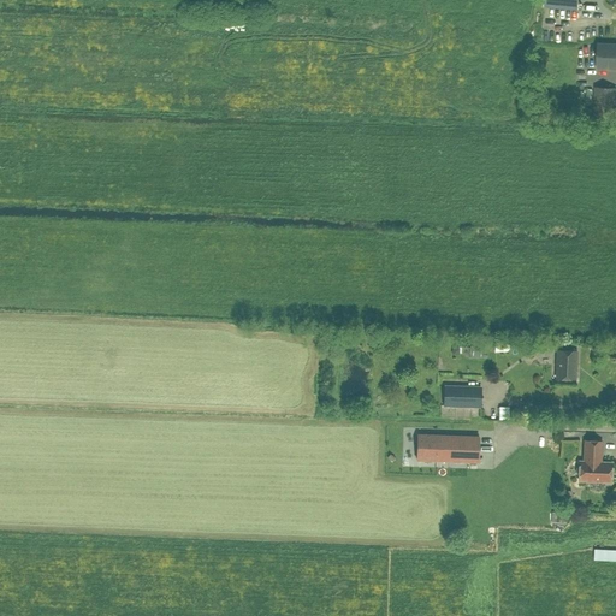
[(544,0),(544,6),(578,10),(578,0),(544,0)]
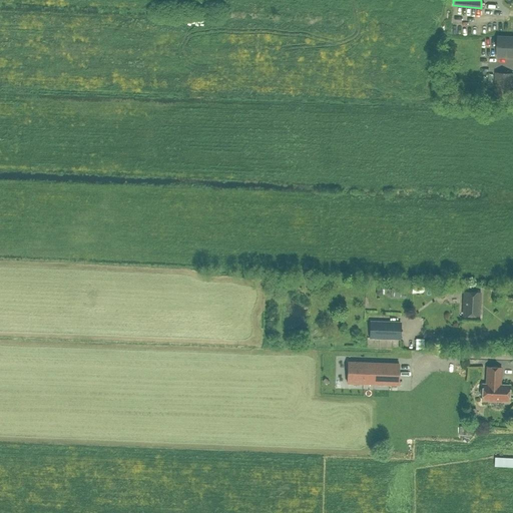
[(497,57),(512,57),(512,37),(498,37),(497,57)]
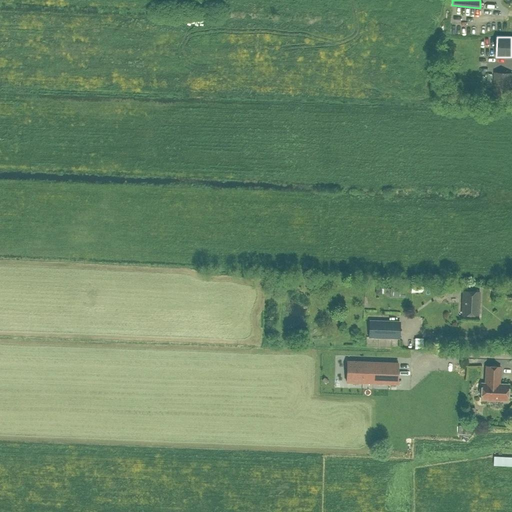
[(511,83),(511,84),(511,74),(495,73),(494,99),(510,100),(510,89),(511,89),(511,83)]
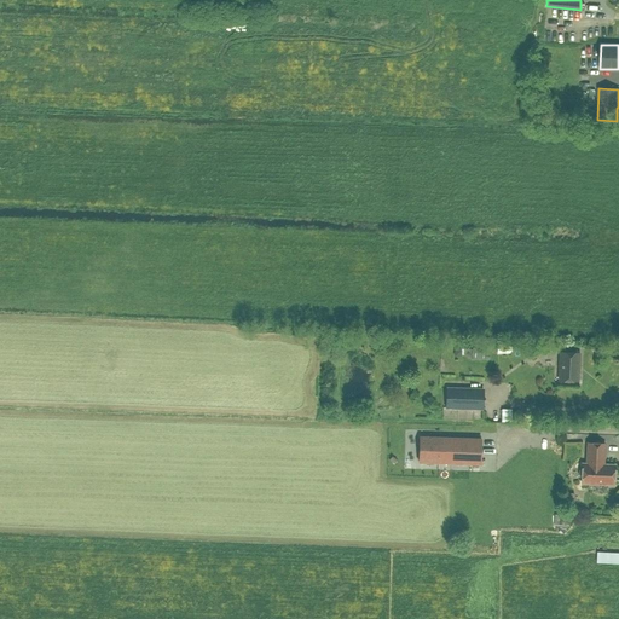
[(560,364),(559,380),(577,381),(578,365),(579,353),(560,353),(559,364),(560,364)]
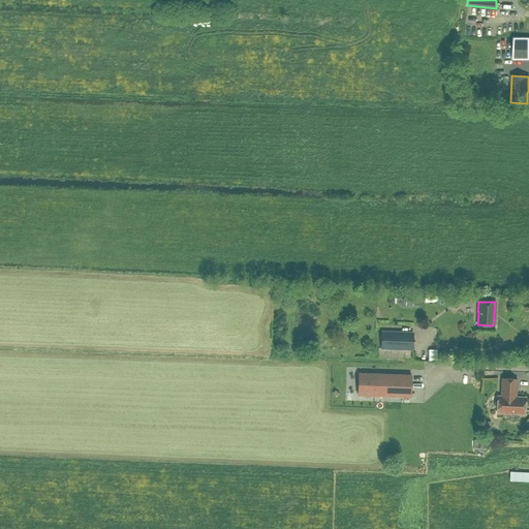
[(412,350),(412,332),(381,331),(380,349),(412,350)]
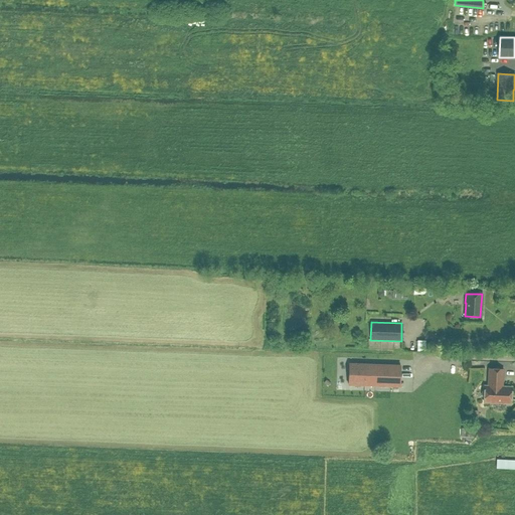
[(400,387),(400,366),(349,365),(349,386),(400,387)]
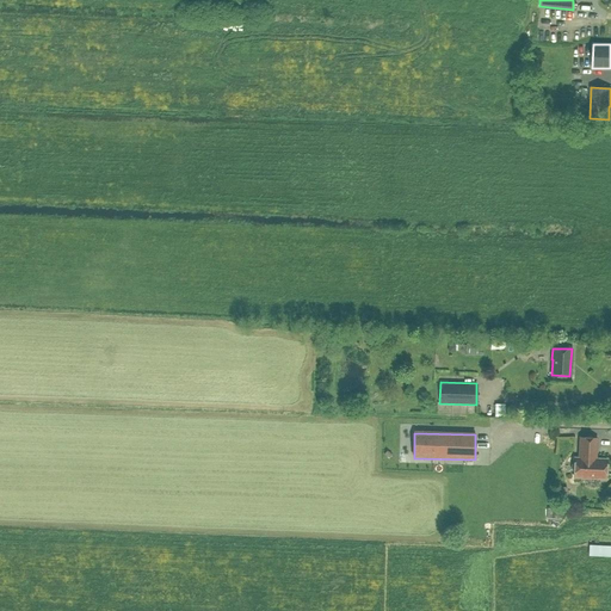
[(605,479),(606,458),(596,458),(597,438),(579,437),(578,457),(574,457),(574,462),(572,464),(572,469),(574,471),(574,477),(590,477),(605,479)]
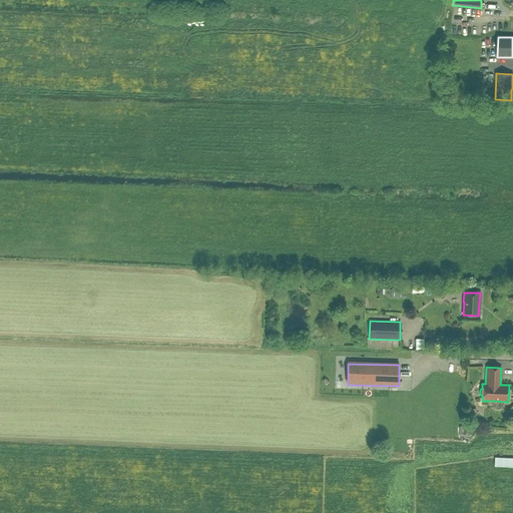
[(472,436),(472,427),(459,426),(459,435),(472,436)]
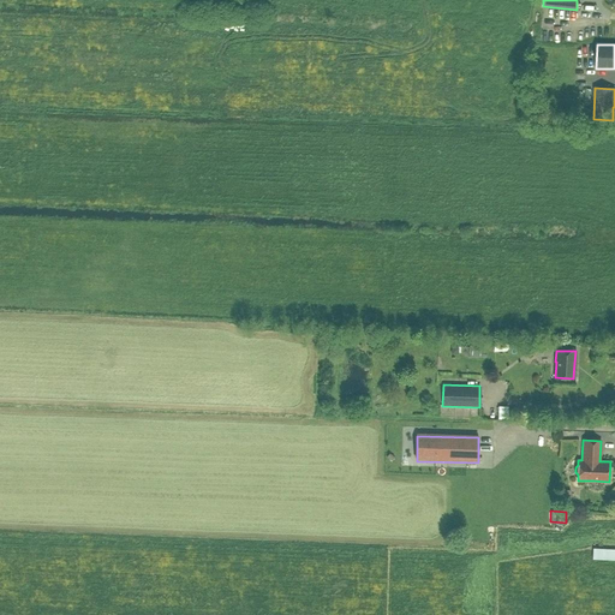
[(614,559),(614,549),(592,549),(592,559),(614,559)]
